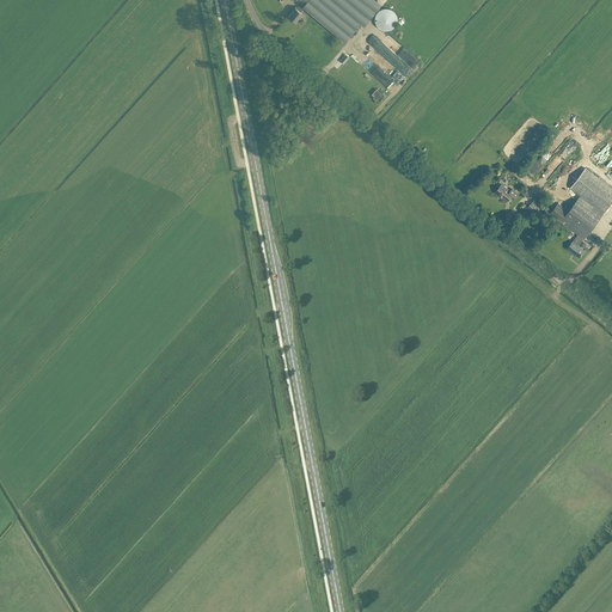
[(375,0),(295,0),(344,41),(360,23),(363,25),(381,4),(375,0)]
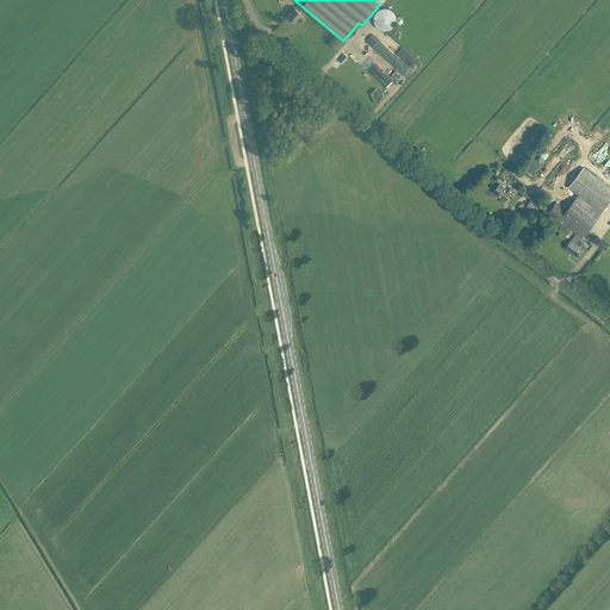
[(294,22),(302,13),(294,7),(287,16),(294,22)]
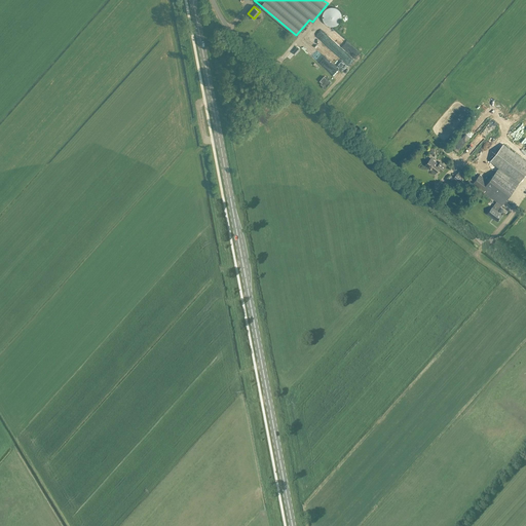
[(324,13),(324,14),(323,16),(323,19),(323,21),(324,23),(326,25),(328,26),(330,27),(333,27),(335,27),(337,26),(339,24),(340,22),(341,19),(341,16),(340,13),(339,11),(337,9),(335,8),(333,8),(330,8),(328,9),(326,10),(324,12),(324,13)]
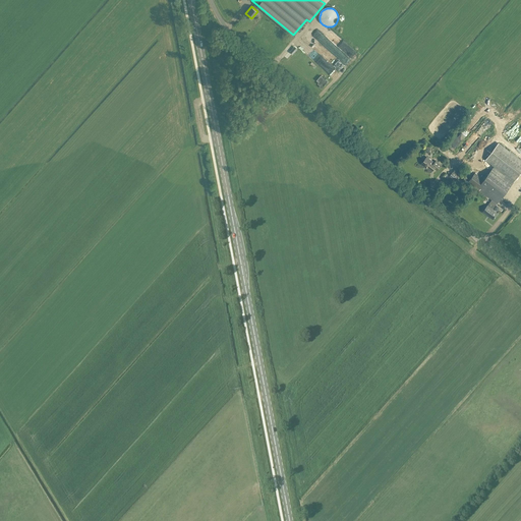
[(327,49),(333,44),(315,27),(310,33),(315,38),(310,44),(330,62),(334,57),(327,50),(328,50),(327,49)]
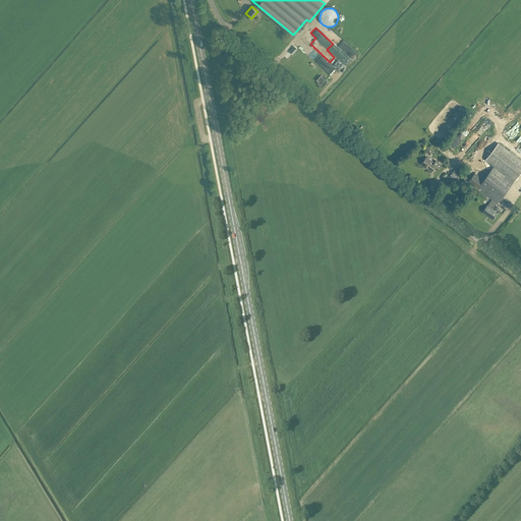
[(334,46),(329,52),(344,64),(349,58),(334,46)]
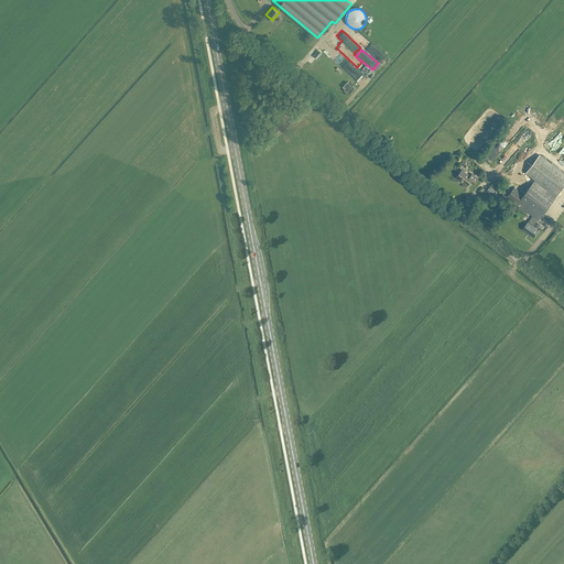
[(379,62),(386,57),(382,53),(376,57),(379,62)]
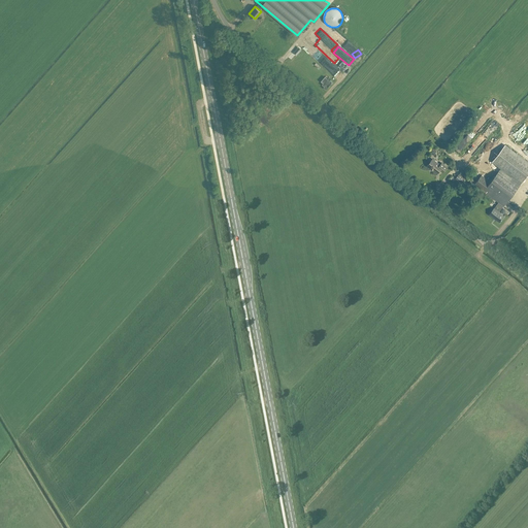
[(456,144),(459,149),(466,143),(463,139),(456,144)]
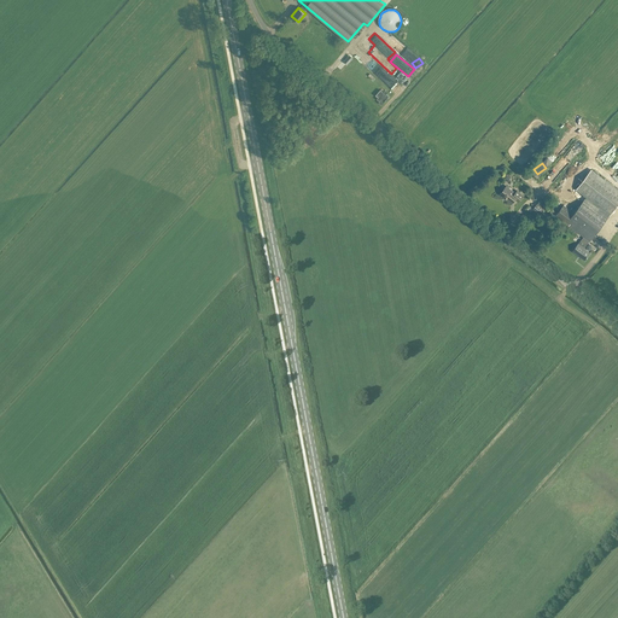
[(601,208),(600,209),(586,198),(573,213),(564,205),(555,215),(583,237),(578,244),(572,251),(584,260),(590,252),(584,249),(589,242),(617,203),(617,190),(592,169),(576,190),(601,208)]
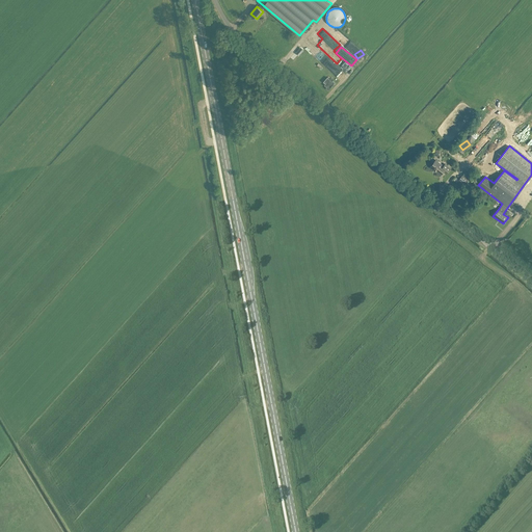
[(430,167),(441,176),(444,171),(446,174),(450,168),(445,164),(444,166),(435,160),(430,167)]
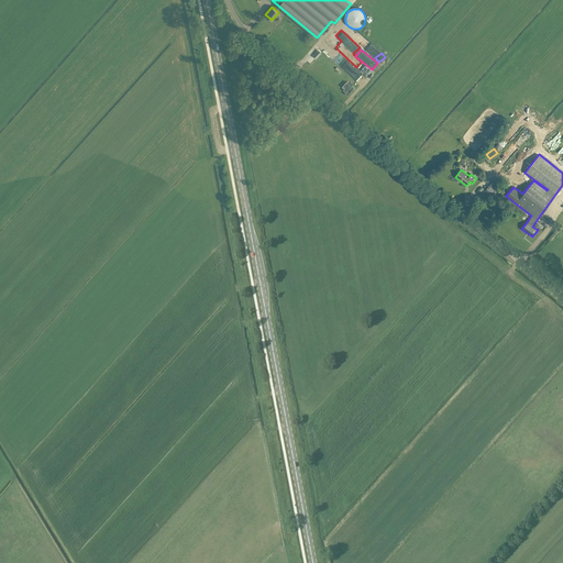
[(501,195),(489,185),(484,191),(488,195),(488,194),(497,200),(501,195)]
